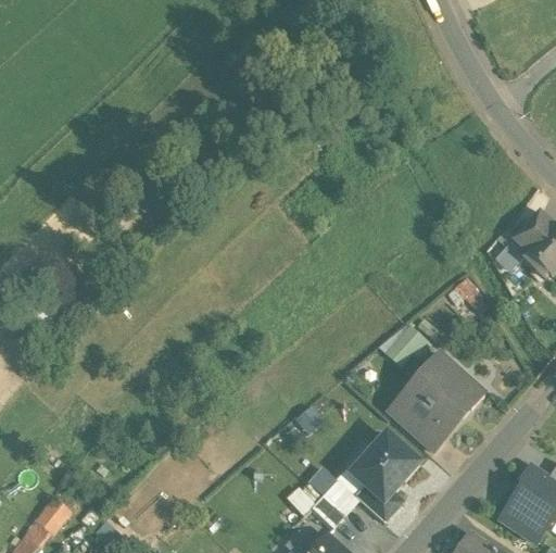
[(540,212),(513,240),(528,253),(529,254),(555,225),(555,224),(555,225),(540,212)]
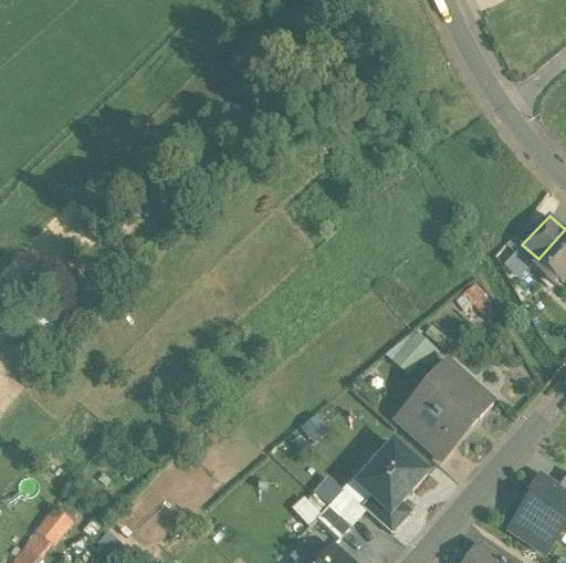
[(565,275),(565,229),(538,259),(537,259),(558,279),(562,281),(565,275)]
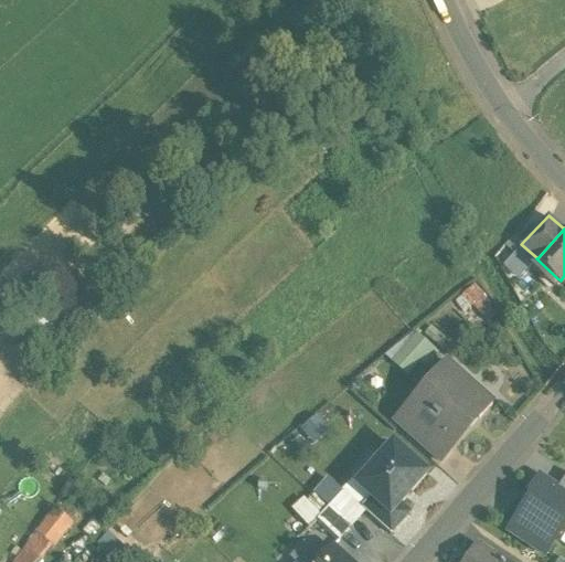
[(502,263),(518,276),(536,257),(521,244),(502,263)]
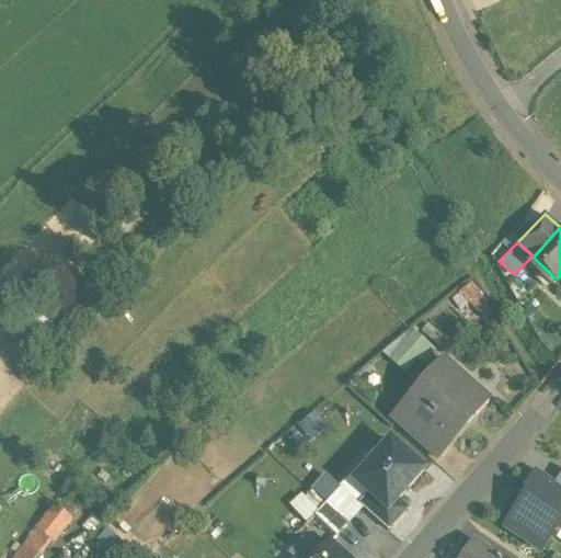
[(553,276),(533,257),(534,257),(533,255),(528,260),(550,281),(553,276)]
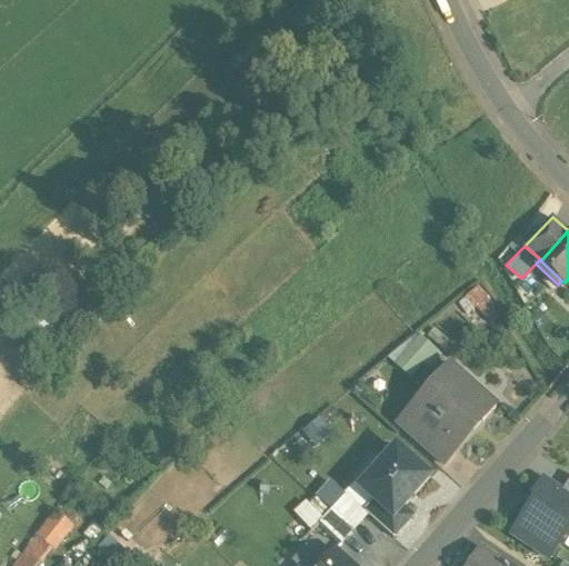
[(466,291),(489,319),(500,310),(478,283),(466,291)]
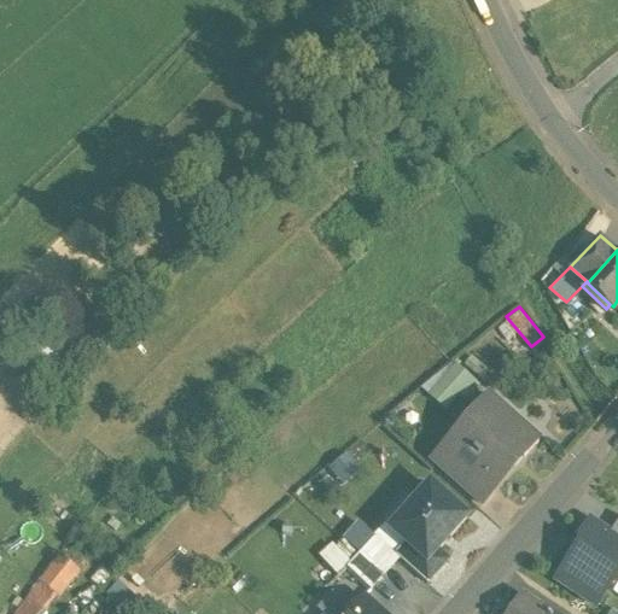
[(450,407),(476,376),(455,361),(430,391),(450,407)]
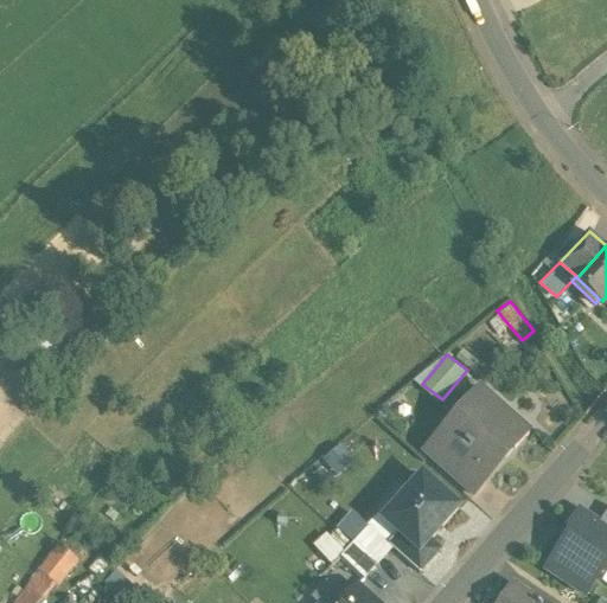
[(480,385),(479,385),(462,404),(471,411),(442,443),(484,480),(485,479),(479,474),(509,441),(513,446),(529,429),(480,385)]
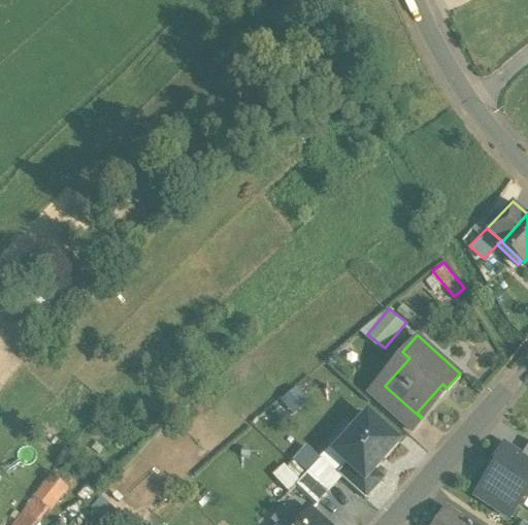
[(421,418),(385,386),(375,397),(411,429),(421,418)]
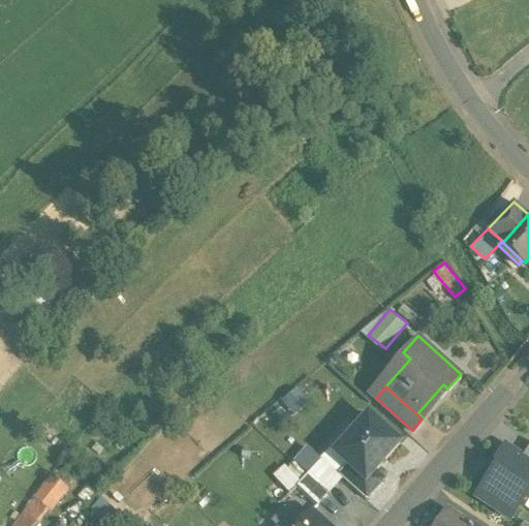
[(399,441),(368,413),(335,451),(347,462),(366,478),(374,468),(399,441)]
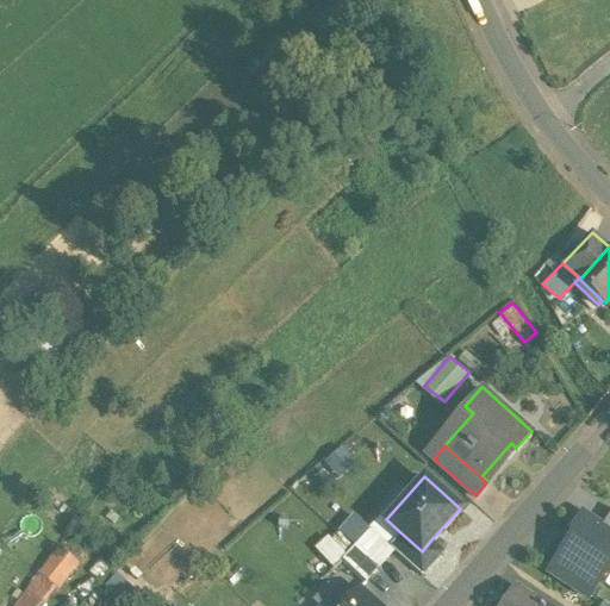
[(603,581),(609,569),(609,529),(601,524),(583,511),(556,549),(560,551),(548,569),(587,595),(599,579),(603,581)]
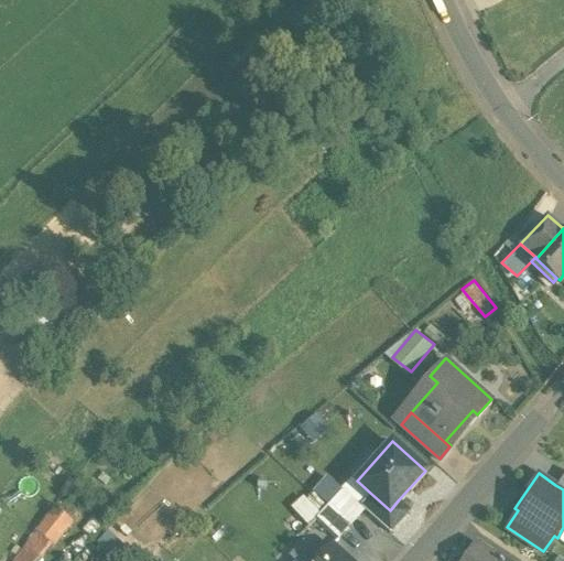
[(360,504),(389,530),(409,509),(399,499),(390,510),(370,493),(360,504)]
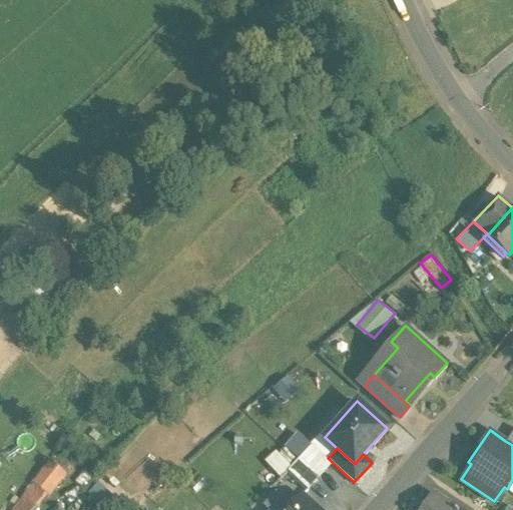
[(317,477),(299,458),(288,468),(308,487),(317,477)]
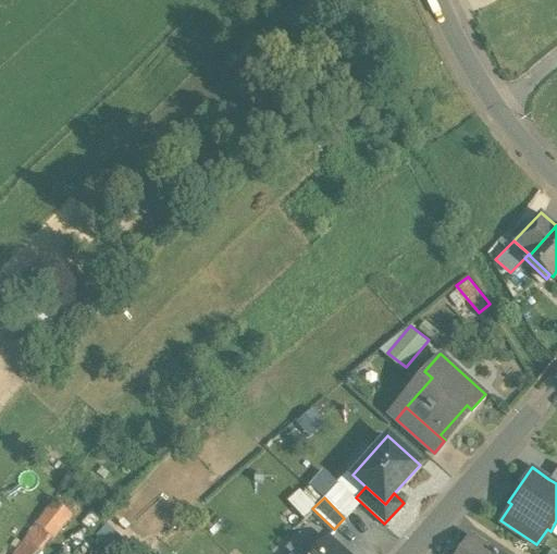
[(56,499),(37,522),(50,532),(54,536),(73,514),(56,499)]
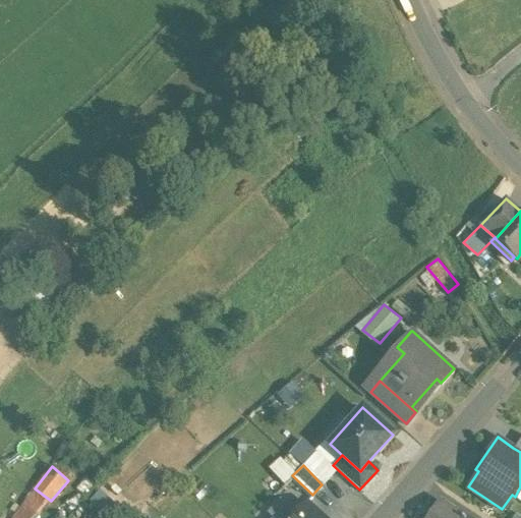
[(32,517),(47,498),(35,488),(13,517),(32,517)]
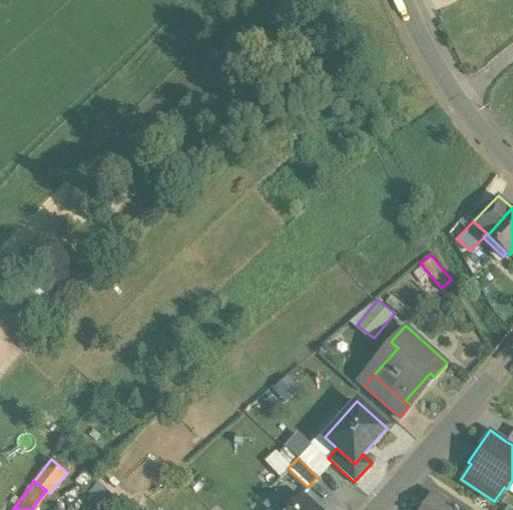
[(276,491),(265,504),(271,509),(321,509),(302,493),(292,505),(276,491)]
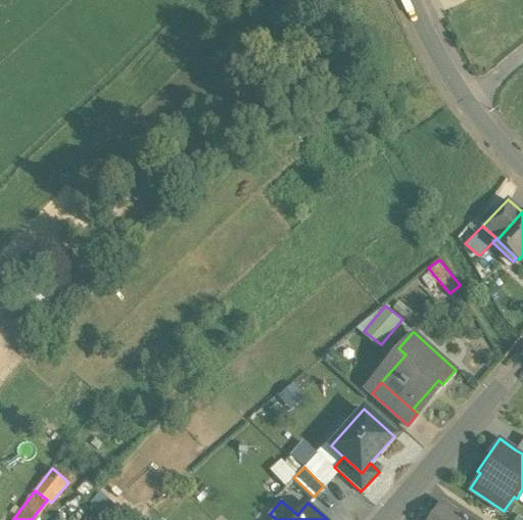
[(466,519),(465,519),(441,505),(431,519),(466,519)]
